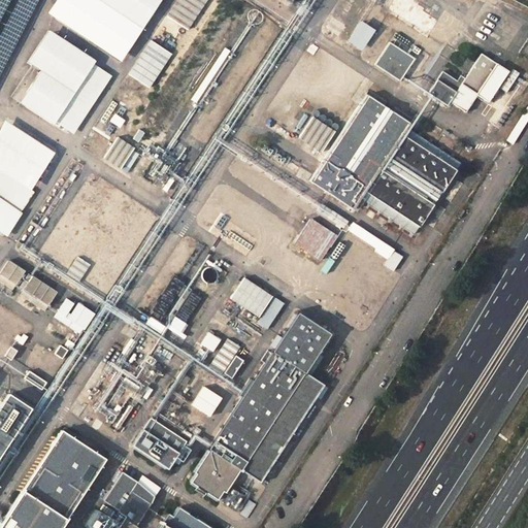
[(162,0),(56,0),(45,17),(118,64),(162,0)]
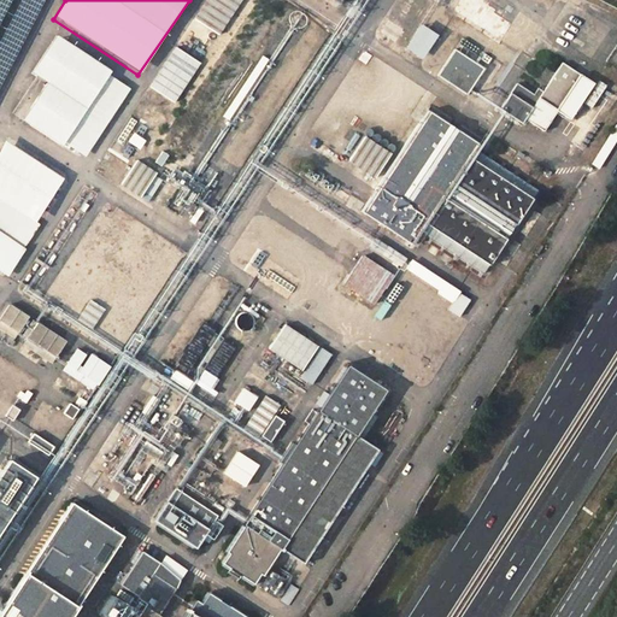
[(117,75),(60,36),(34,75),(50,84),(25,122),(65,148),(68,145),(88,158),(111,124),(134,90),(115,77),(117,75)]
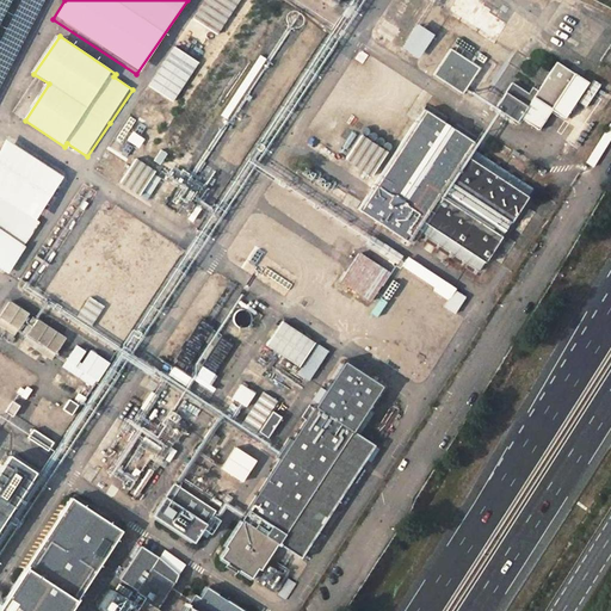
[(450,54),(432,78),(460,94),(475,72),(450,54)]
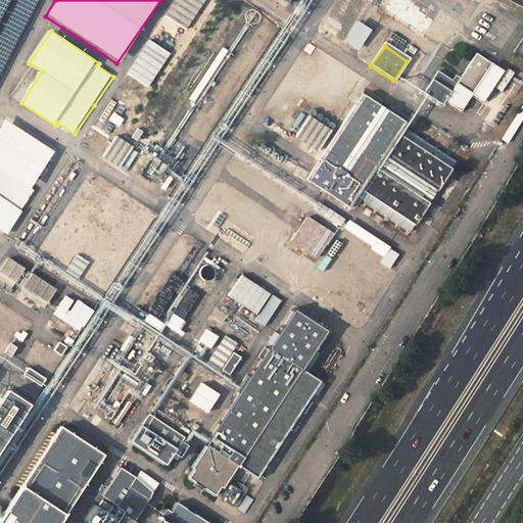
[(456,73),(454,76),(449,81),(436,73),(426,88),(463,110),(473,94),(484,100),(505,70),(494,63),(487,59),(477,53),(470,62),(461,58),(458,63),(466,69),(462,77),(456,73)]
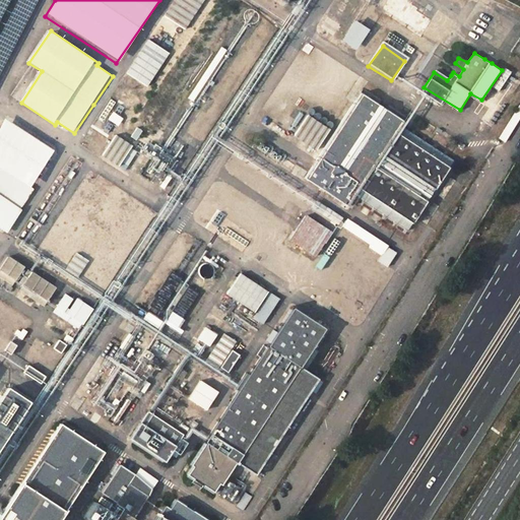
[(489,53),(484,59),(492,63),(496,57),(489,53)]
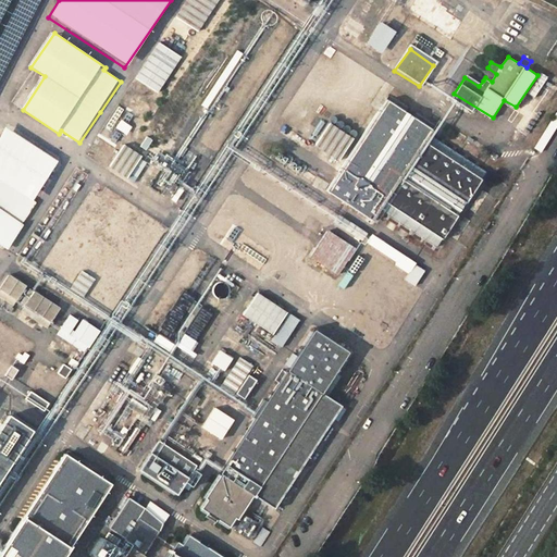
[(391,205),(446,243),(484,186),(430,148),(440,133),(392,102),(361,147),(331,130),(316,151),(346,171),(333,194),(378,225),(391,205)]
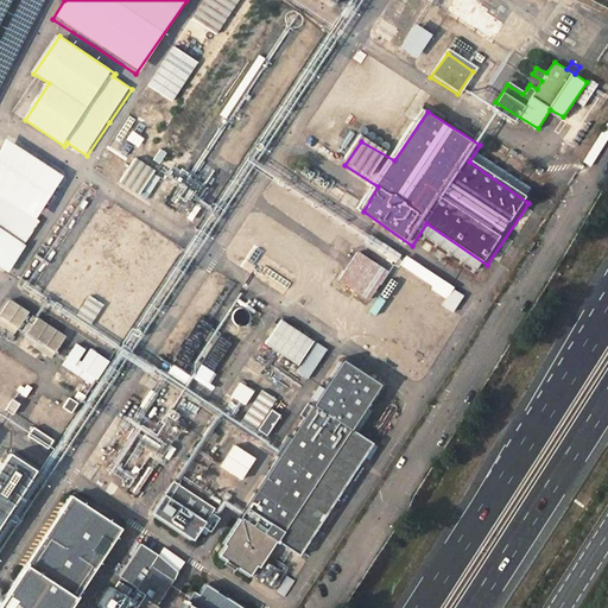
[(0,265),(10,272),(40,220),(38,217),(64,175),(7,137),(0,150),(0,265)]
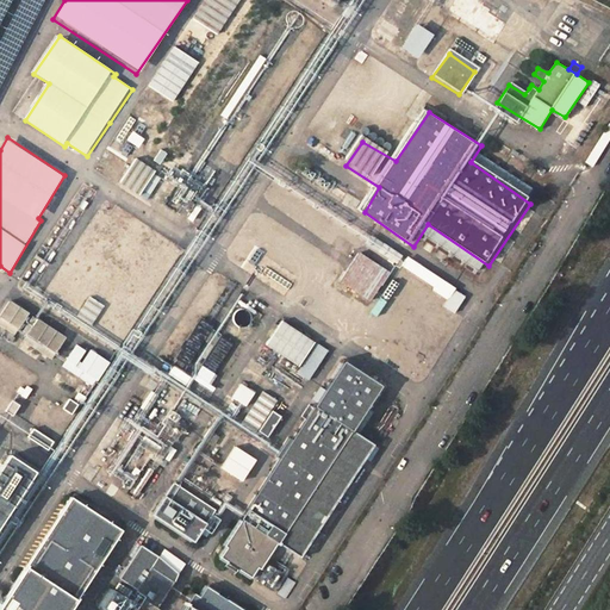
[(341,287),(371,309),(390,282),(359,260),(341,287)]
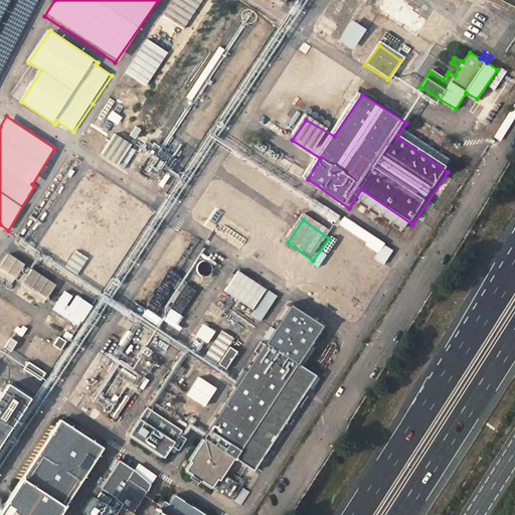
[(172,271),(150,305),(159,310),(180,276),(172,271)]
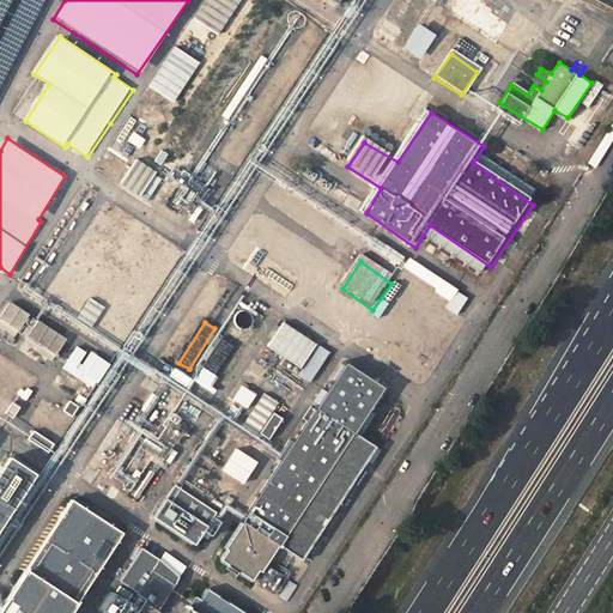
[(352,363),(224,559),(259,582),(284,544),(307,559),(380,448),(359,435),(390,388),(352,363)]
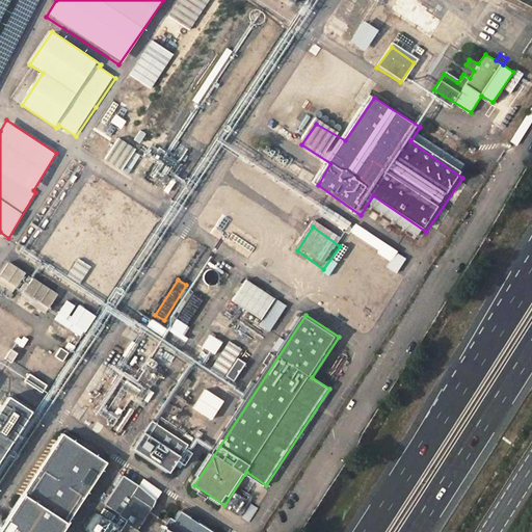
[(152,320),(148,327),(164,339),(169,331),(152,320)]
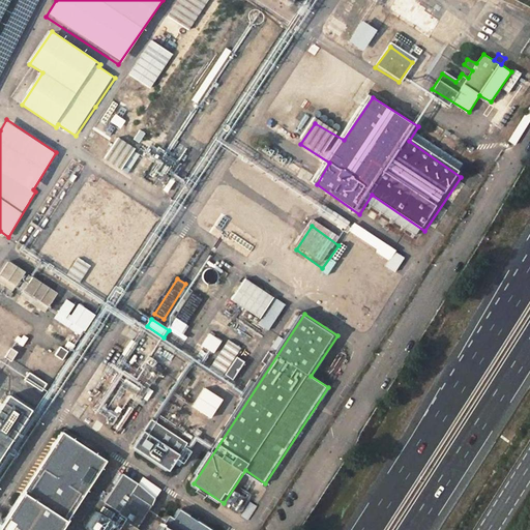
[(171,326),(169,330),(185,342),(188,339),(171,326)]
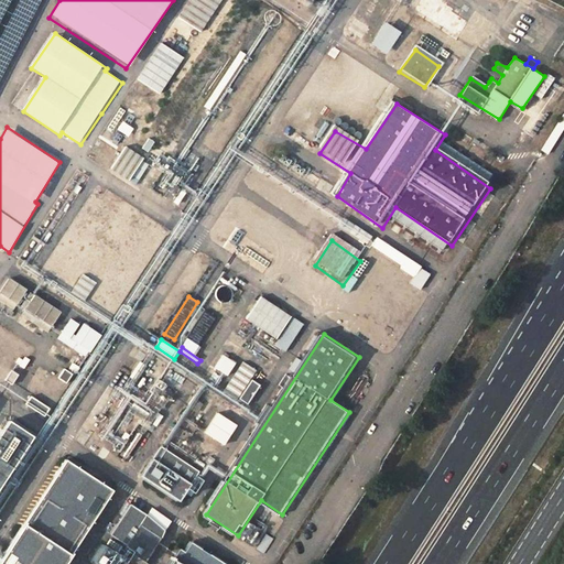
[(145,368),(137,381),(143,386),(151,372),(145,368)]
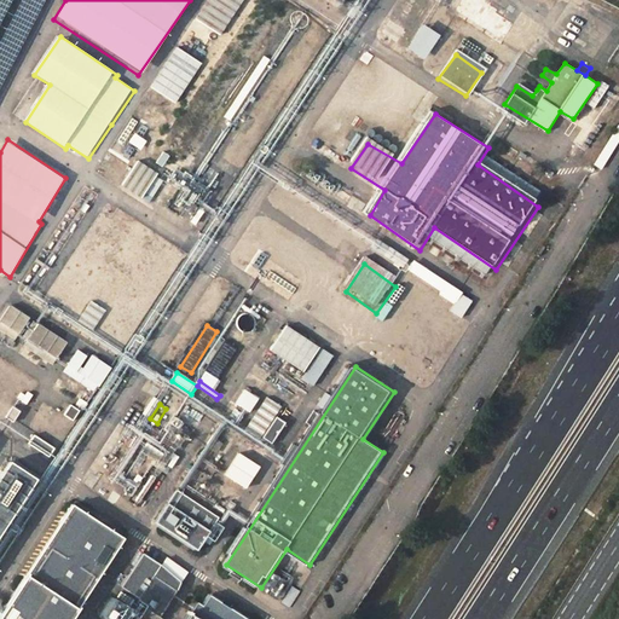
[(174,418),(169,426),(177,431),(181,422),(174,418)]
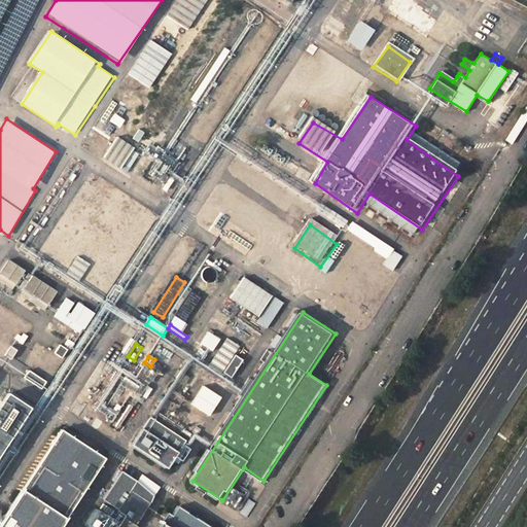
[(0,389),(0,444),(27,407),(0,389)]
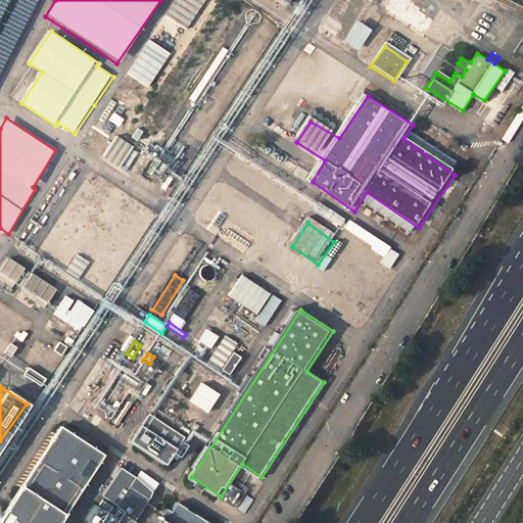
[(129,401),(114,422),(120,425),(133,405),(129,401)]
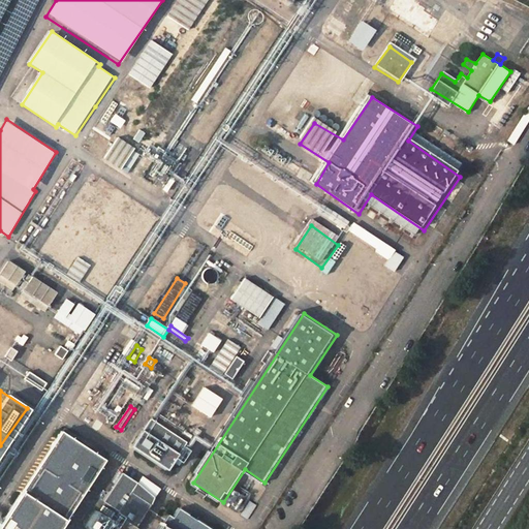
[(152,419),(135,443),(170,468),(187,443),(152,419)]
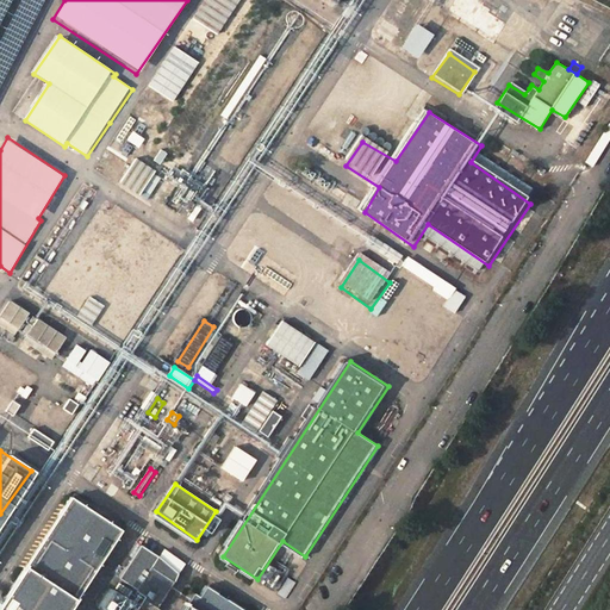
[(0,609),(61,609),(113,530),(68,499),(0,599),(0,609)]
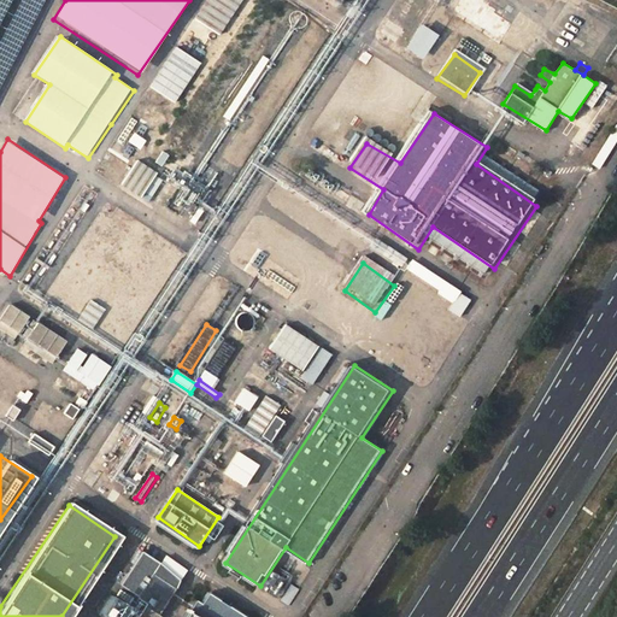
[(148,603),(139,616),(160,616),(159,616),(177,588),(153,573),(160,562),(142,551),(121,585),(148,603)]
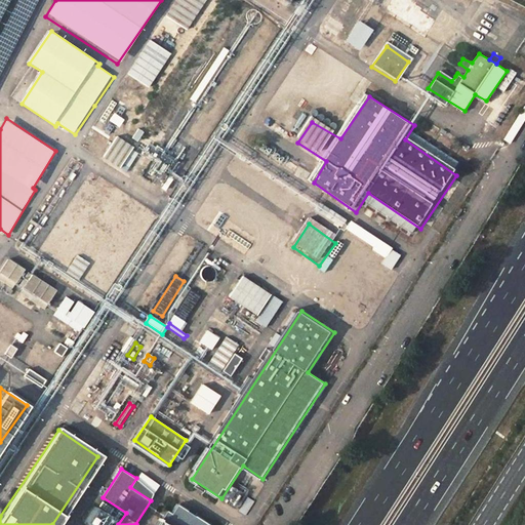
[(164,520),(161,524),(209,524),(178,505),(172,514),(167,511),(162,519),(164,520)]
